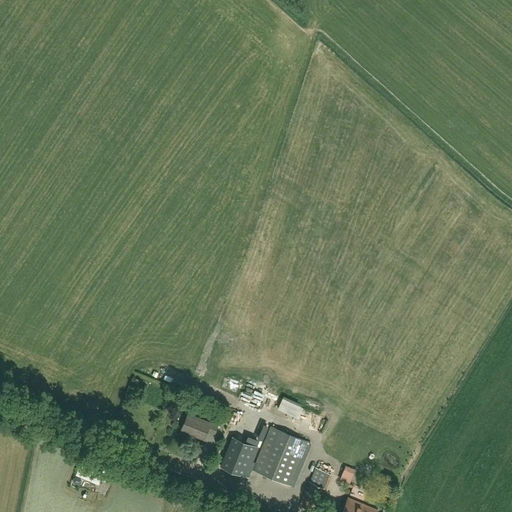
[(305,405),(283,397),(278,409),(300,417),(305,405)]
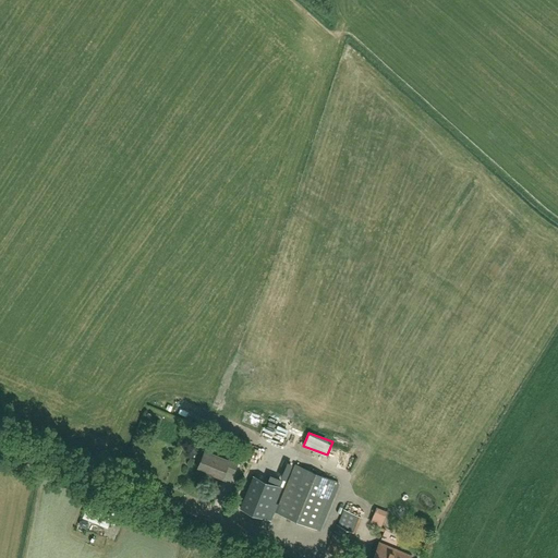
[(229,462),(204,452),(198,468),(210,473),(210,474),(222,477),(226,470),(234,472),(239,461),(231,458),(229,462)]
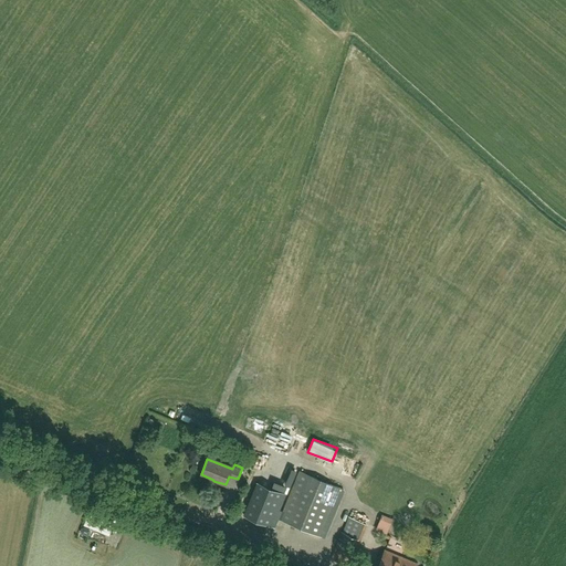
[(257,483),(255,486),(243,515),(275,528),(279,520),(322,537),(341,489),(300,472),(294,486),(283,513),(280,512),(286,494),(257,483)]
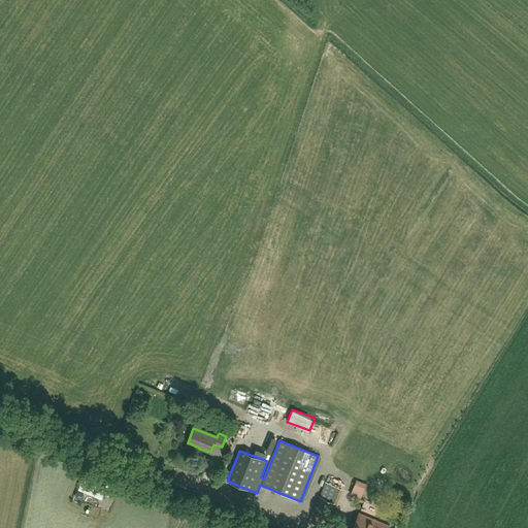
[(77,491),(101,501),(106,489),(83,479),(77,491)]
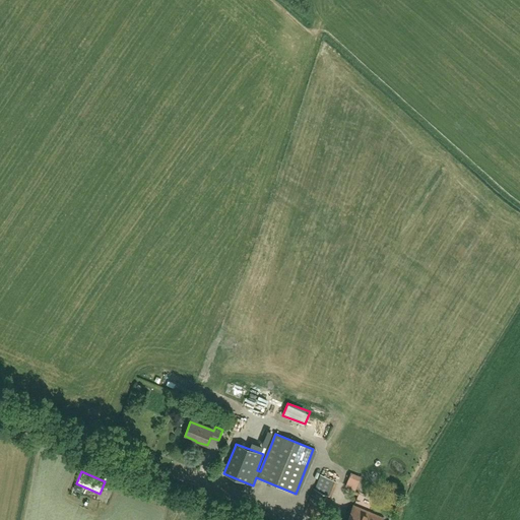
[(347,488),(359,490),(361,474),(350,472),(347,488)]
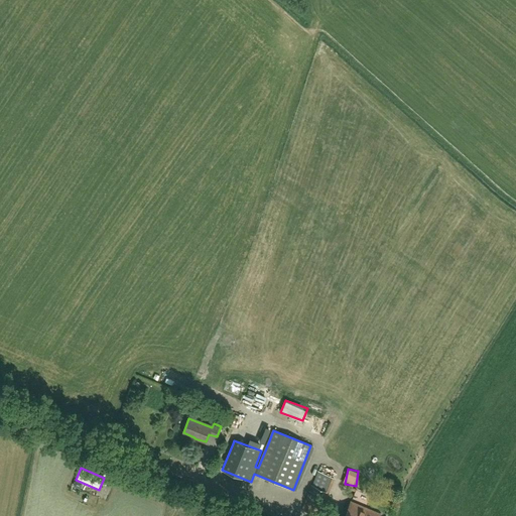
[(319,515),(329,493),(335,479),(316,472),(311,486),(312,487),(303,510),(317,515),(319,515)]
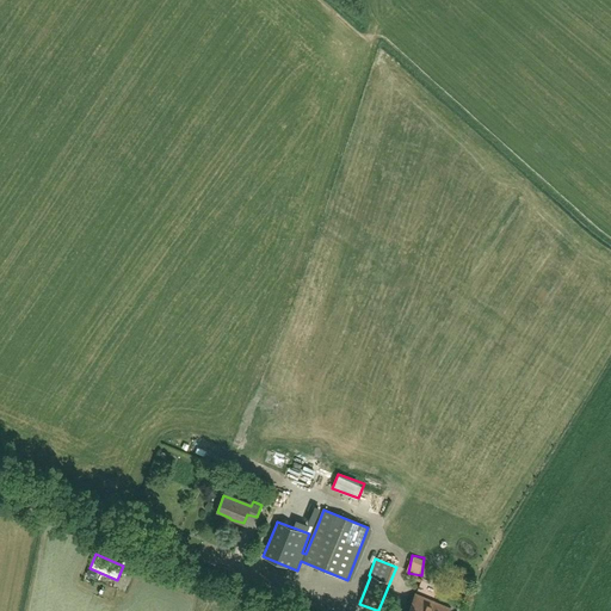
[(449,610),(451,609),(415,594),(408,610),(449,610)]
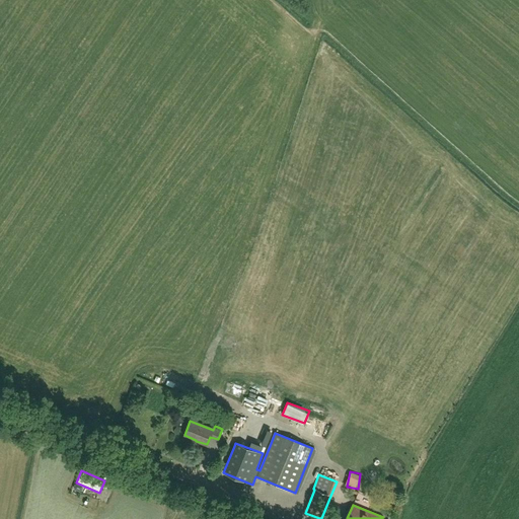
All buildings are outlined.
